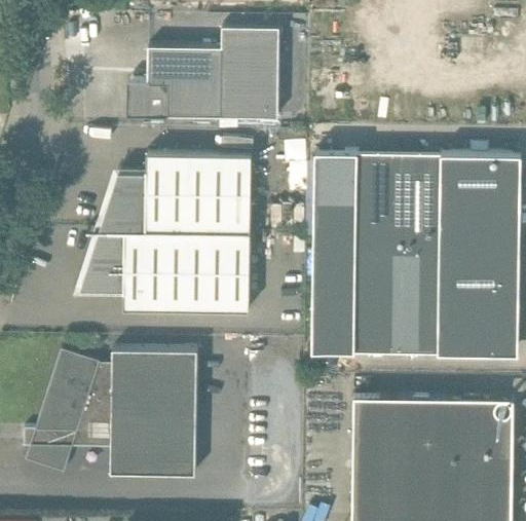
[(278,119),(279,29),(223,29),(222,49),(149,48),(148,83),(128,82),(127,117),(168,118),(168,117),(278,119)]
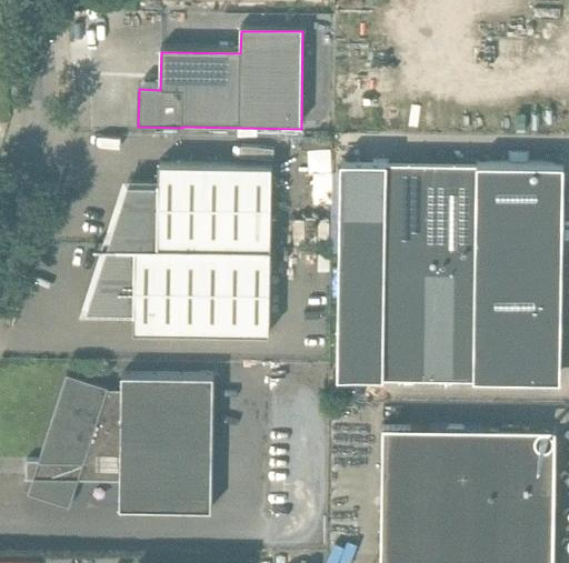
[(332,153),(311,154),(311,174),(332,173),(332,153)]
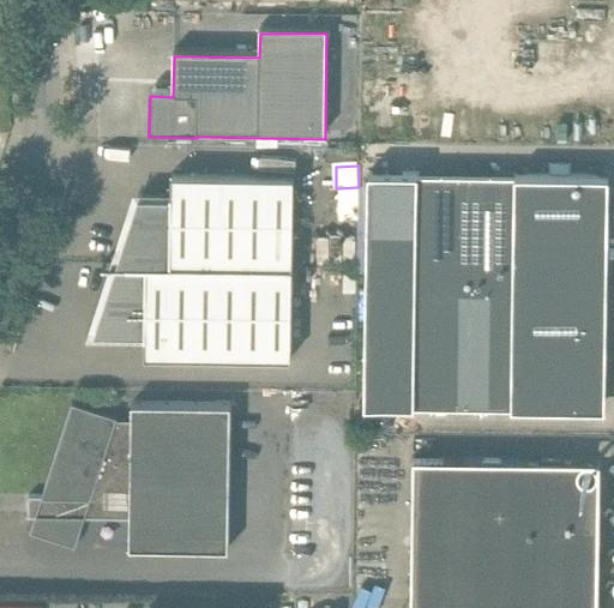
[(368,179),(367,301),(365,411),(422,411),(475,413),(527,414),(600,415),(606,415),(606,360),(607,305),(608,248),(609,182),(530,181),(479,180),(427,179),(368,179)]
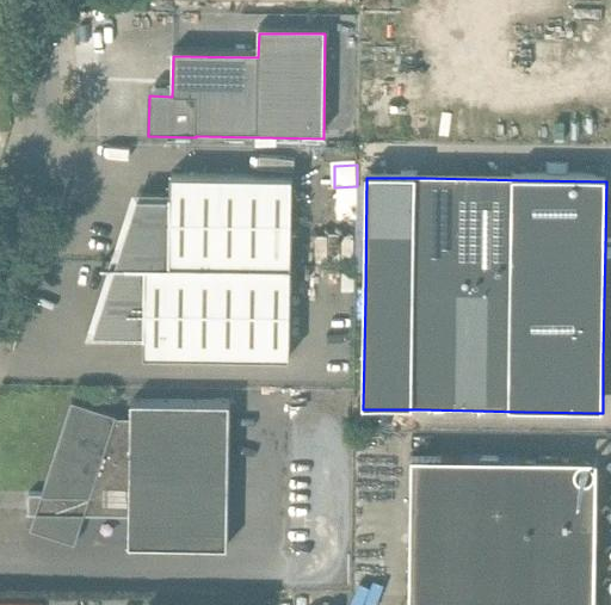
[(290,363),(291,272),(292,181),(170,180),(170,202),(137,202),(115,270),(93,338),(143,339),(143,360),(290,363)]
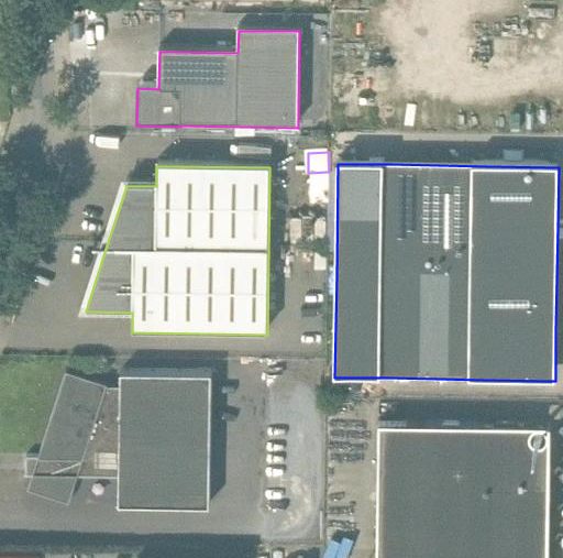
[(119,507),(209,510),(213,376),(121,374),(121,391),(107,390),(108,387),(66,374),(37,461),(26,461),(25,480),(32,480),(28,493),(69,507),(77,480),(119,481),(119,507)]
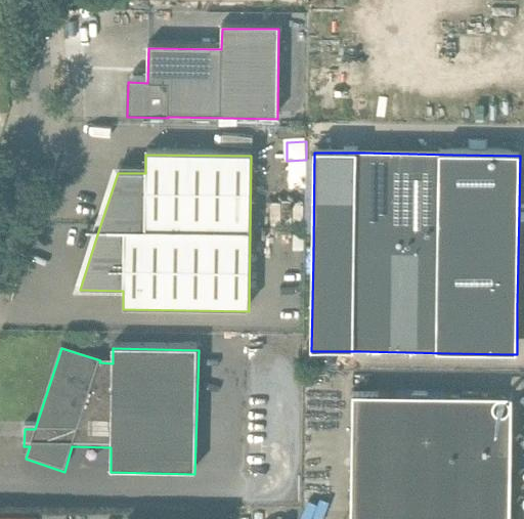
[(515,518),(517,403),(358,401),(355,518),(515,518)]
